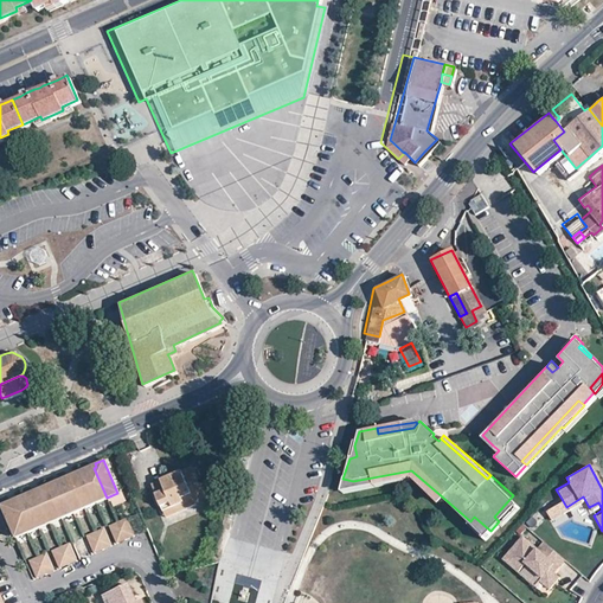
[(88,466),(79,469),(95,502),(107,498),(94,468),(90,469),(88,466)]
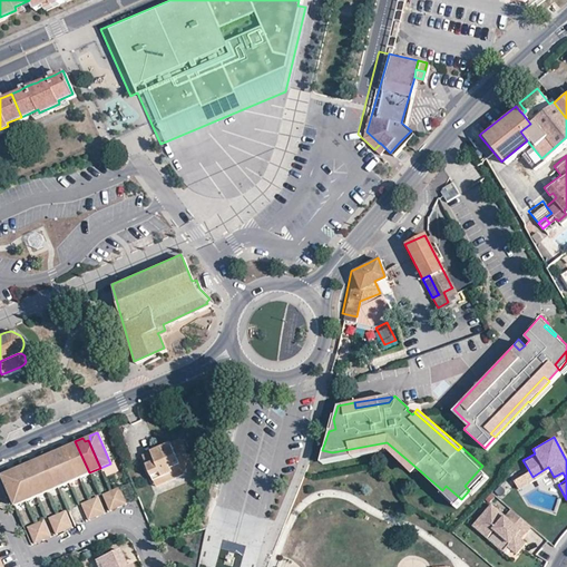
[(150,478),(160,475),(168,470),(170,476),(184,470),(183,465),(189,462),(179,441),(173,443),(172,440),(156,447),(157,450),(152,453),(149,450),(140,453),(150,478)]
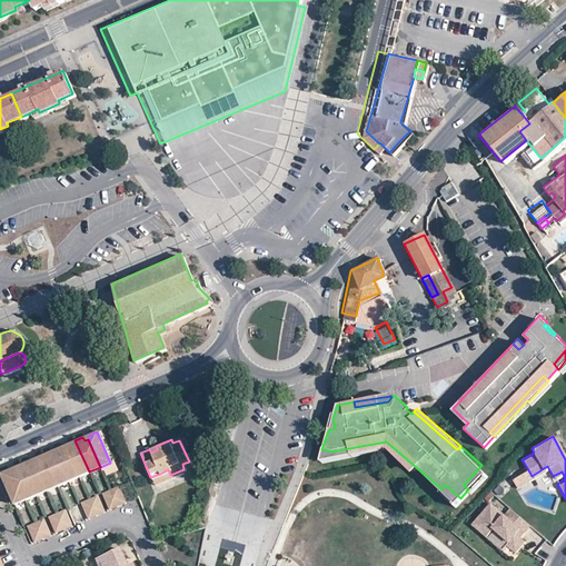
[(75,440),(68,443),(70,447),(67,448),(78,476),(89,472),(75,440)]
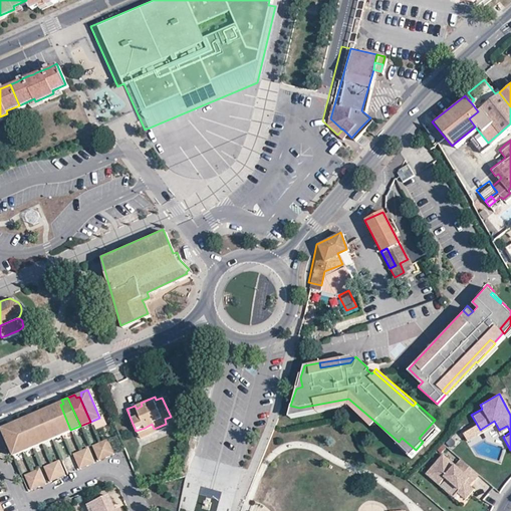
[(299,408),(290,406),(287,416),(346,405),(368,424),(375,422),(348,399),(299,408)]
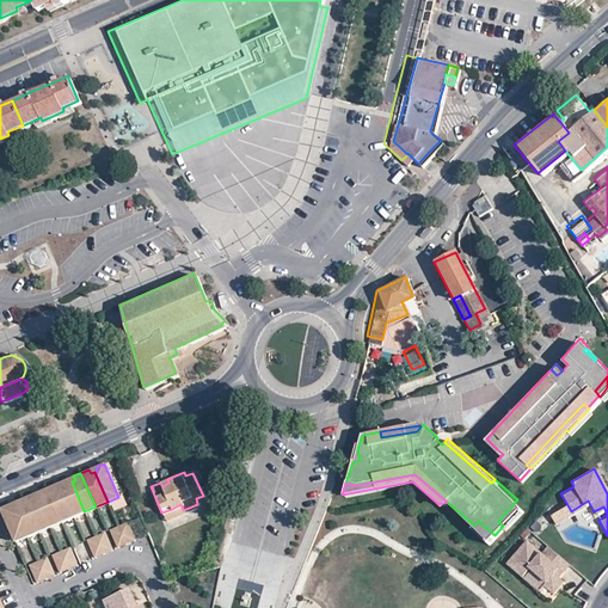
[(67,479),(59,483),(60,486),(73,516),(84,511),(72,481),(68,483),(67,479)]
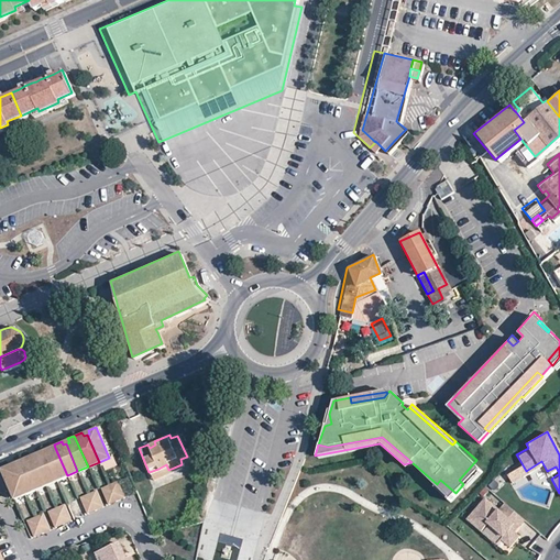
[(51,446),(42,449),(55,481),(67,475),(55,448),(52,450),(51,446)]
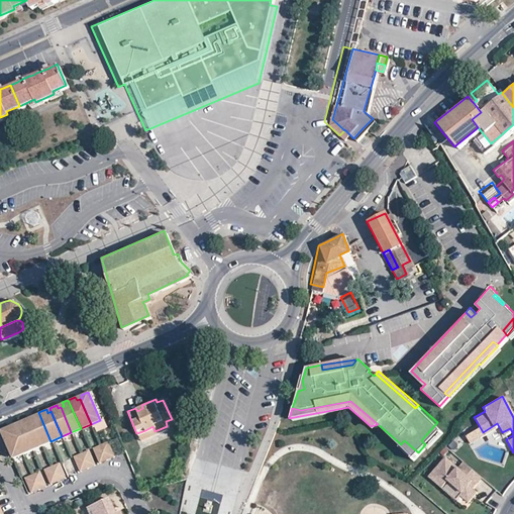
[(50,441),(38,412),(31,415),(32,419),(30,420),(38,439),(46,436),(48,441),(50,441)]
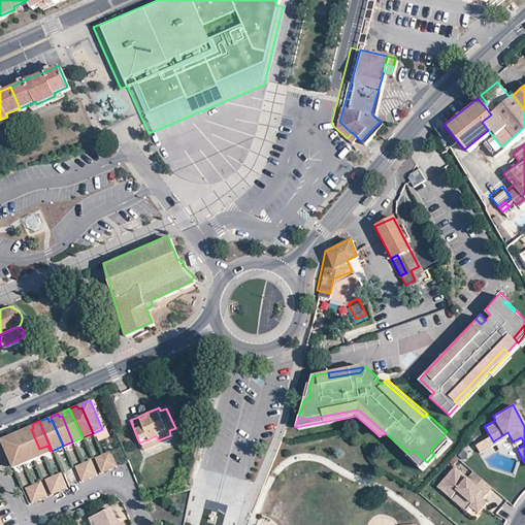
[(39,449),(31,429),(28,430),(27,427),(19,430),(29,453),(39,449)]
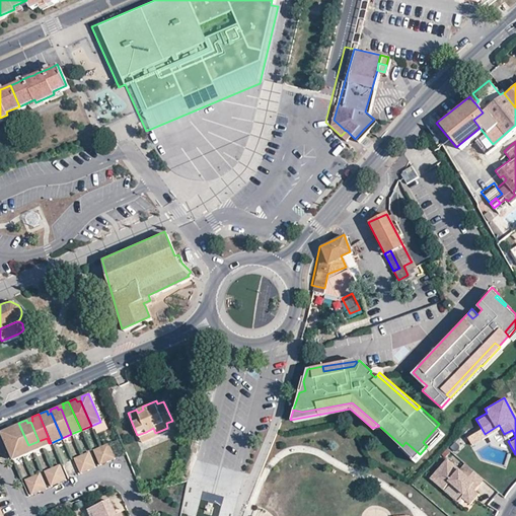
[(102,428),(100,422),(91,426),(93,431),(102,428)]
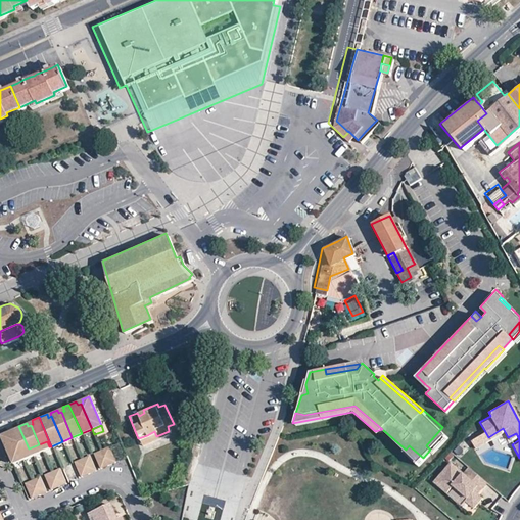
[(29,448),(18,426),(11,428),(13,432),(11,433),(19,453),(29,448)]
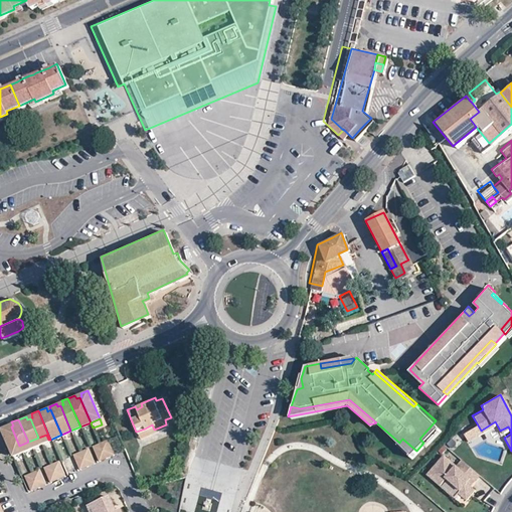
[(424,444),(441,424),(436,420),(419,439),(423,443),(424,444)]
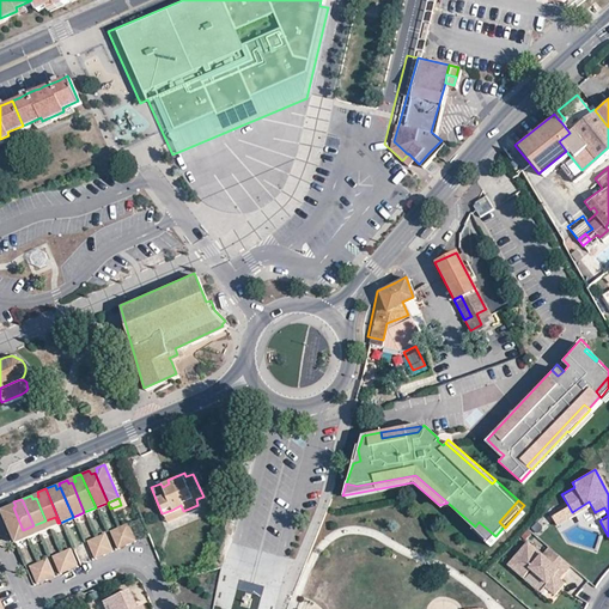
[(567,504),(549,515),(554,522),(572,512),(567,504)]
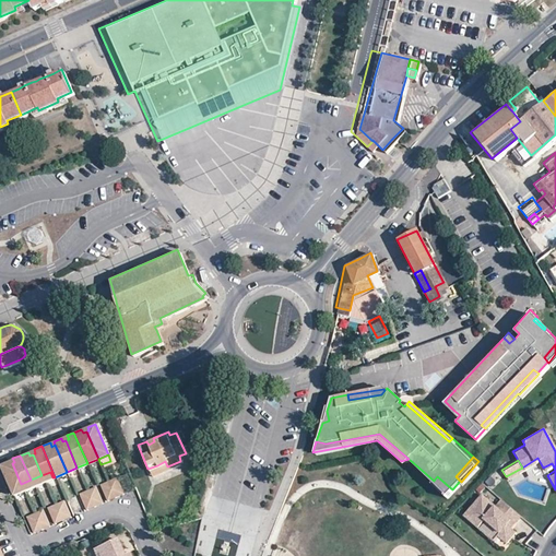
[(21,484),(12,463),(8,464),(7,461),(0,463),(0,470),(7,485),(12,488),(21,484)]
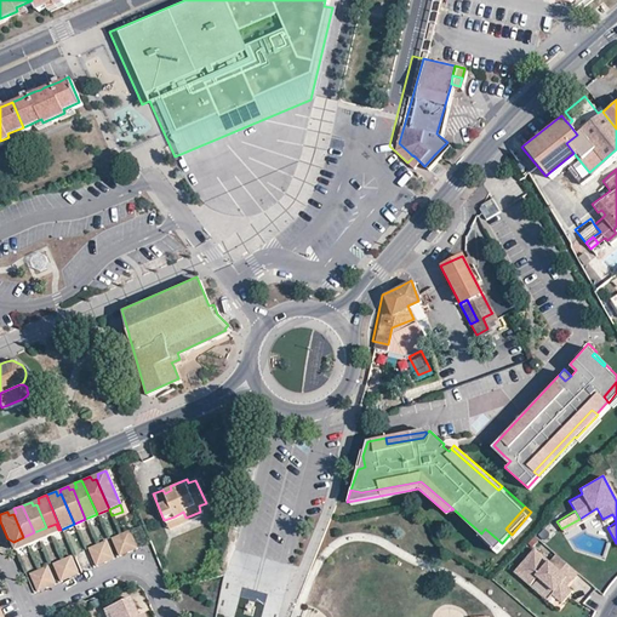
[(183,512),(175,516),(164,520),(166,526),(186,518),(183,512)]
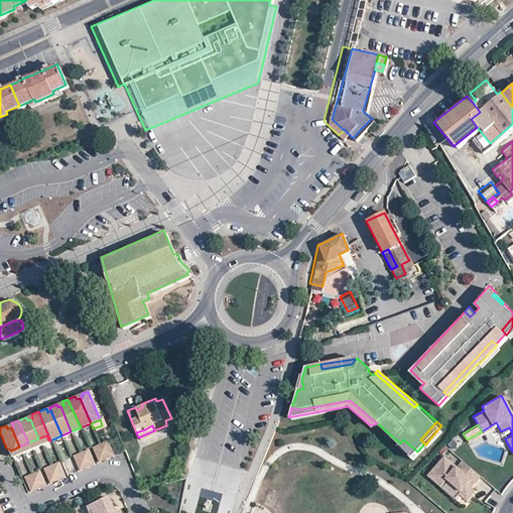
[(46,435),(38,438),(41,444),(48,440),(46,435)]
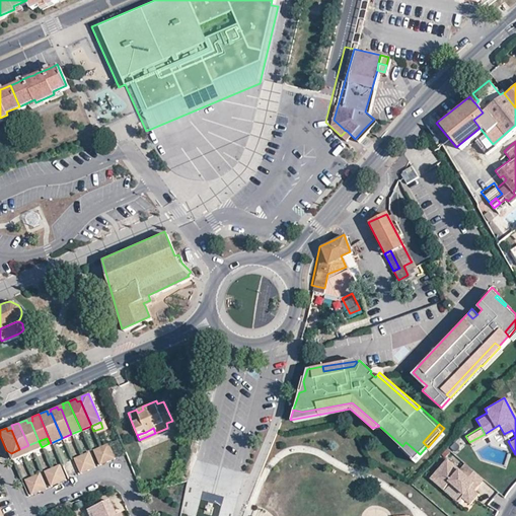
[(122,453),(116,440),(107,443),(114,457),(122,453)]
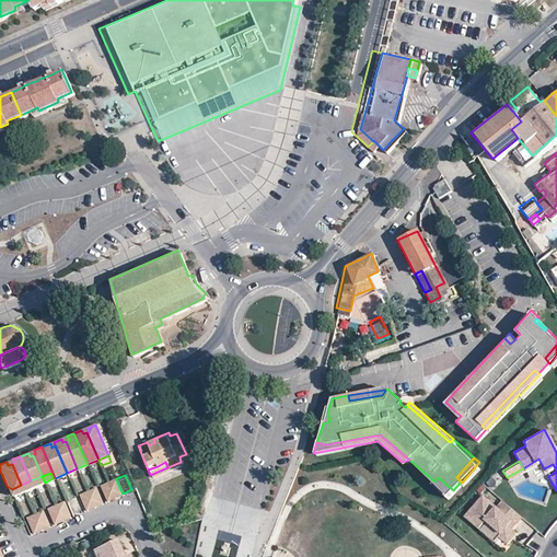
[(45,483),(42,476),(31,480),(34,487),(45,483)]
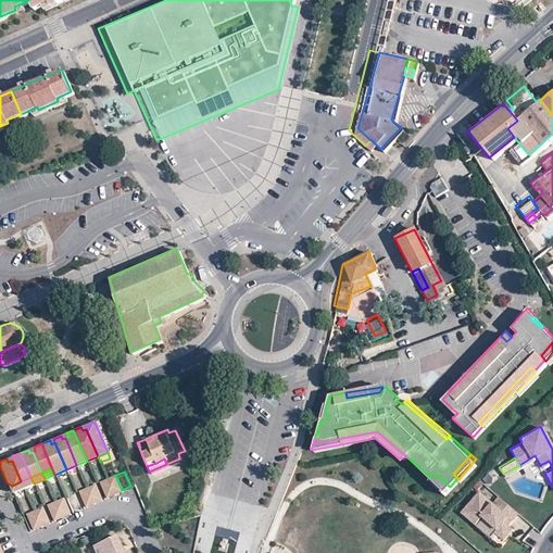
[(450,487),(435,474),(431,478),(430,479),(445,492),(450,487)]
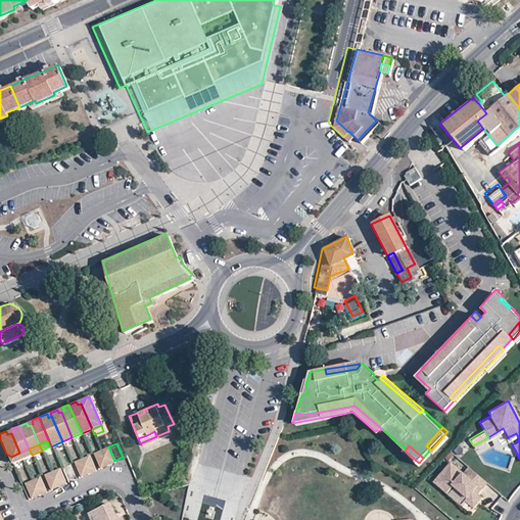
[(108,446),(101,450),(107,464),(114,461),(108,446)]
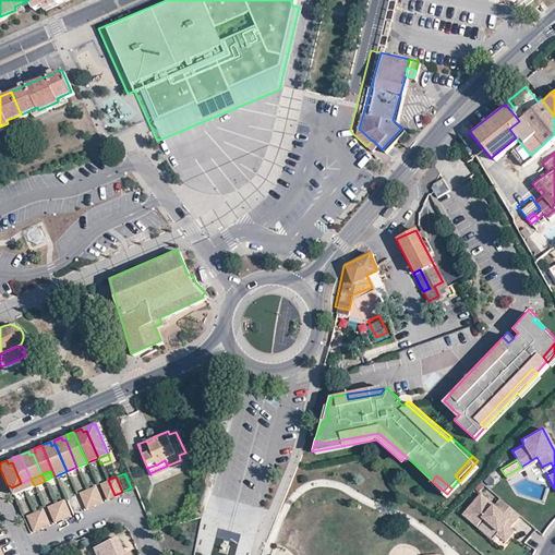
[(34,485),(31,479),(21,483),(23,490),(34,485)]
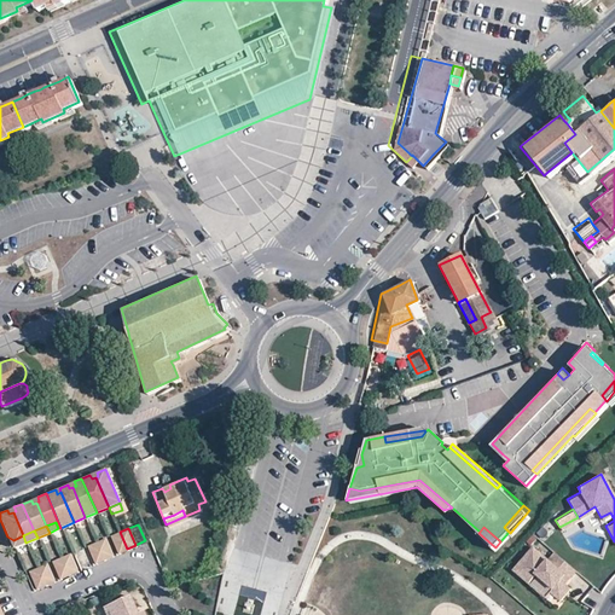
[(120,532),(111,535),(119,552),(127,549),(120,532)]
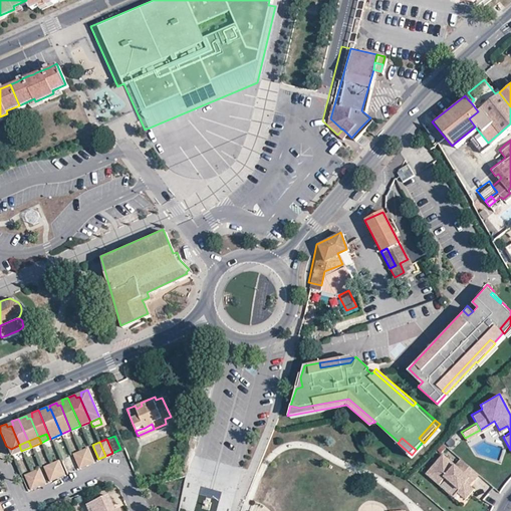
[(21,451),(19,445),(11,449),(6,446),(10,456),(21,451)]
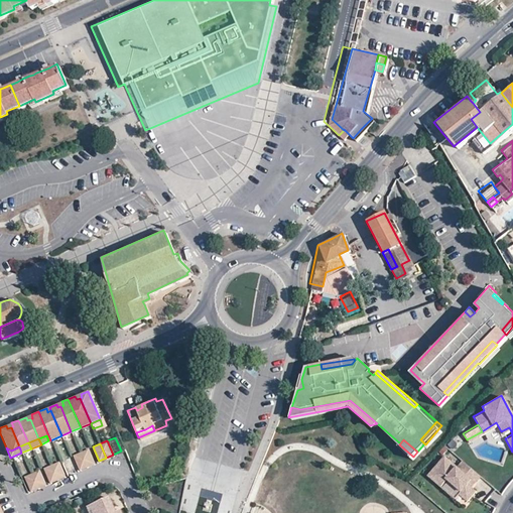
[(88,449),(80,452),(87,466),(94,463),(88,449)]
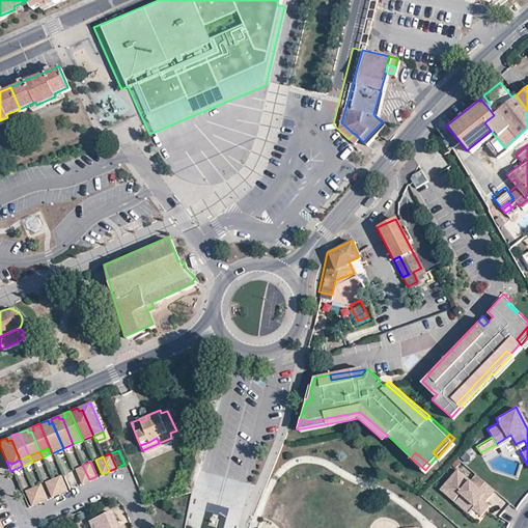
[(82,465),(75,468),(81,482),(89,479),(82,465)]
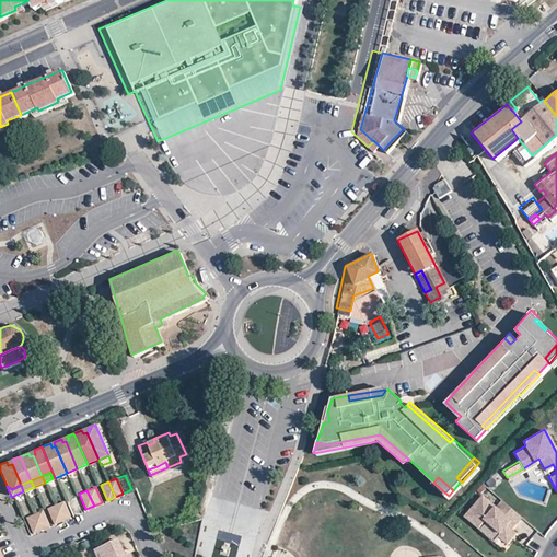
[(494,505),(480,494),(463,515),(477,528),(484,520),(499,533),(497,535),(505,542),(514,531),(506,523),(509,520),(513,523),(519,515),(499,498),(494,505)]
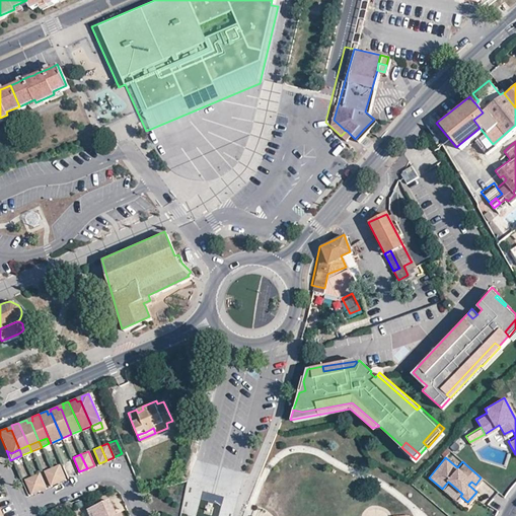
[(58,464),(50,467),(57,482),(64,478),(58,464)]
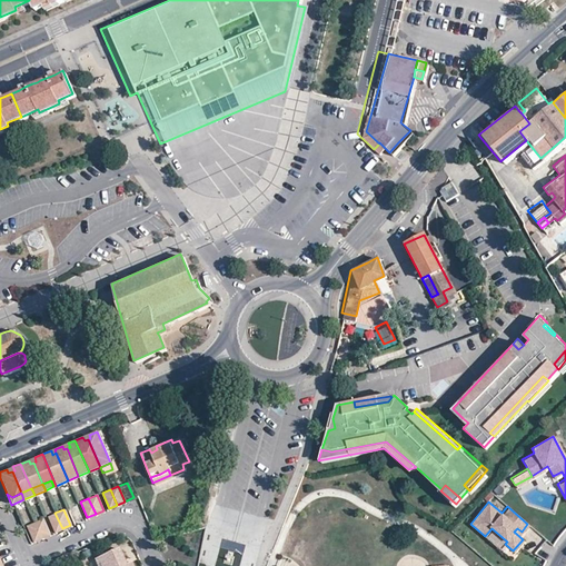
[(62,528),(55,513),(47,516),(53,532),(62,528)]
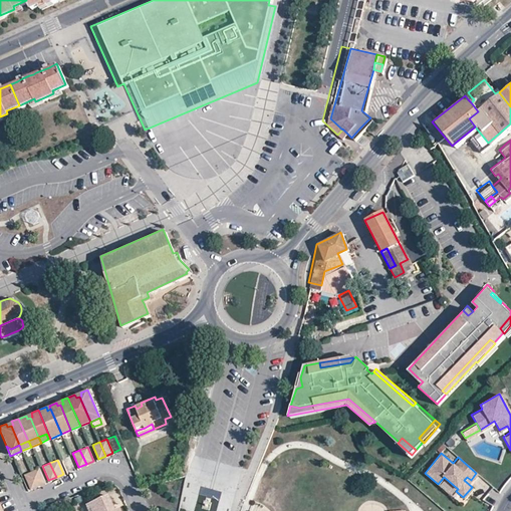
[(37,468),(30,471),(36,486),(43,483),(37,468)]
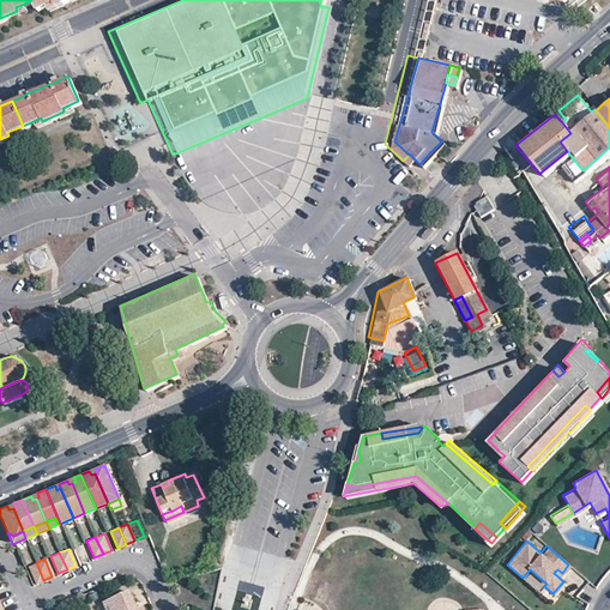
[(43,580),(36,562),(28,566),(35,583),(43,580)]
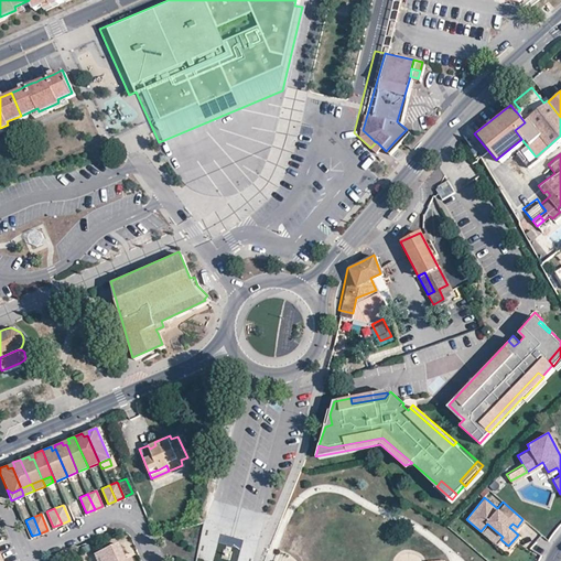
[(120,558),(118,552),(120,551),(116,541),(95,550),(99,560),(130,560),(128,554),(122,557),(120,558)]
